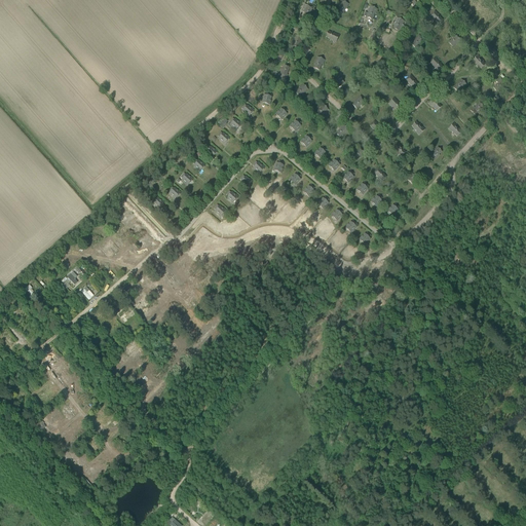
[(337,12),(342,14),(343,14),(346,8),(348,4),(341,1),(338,8),(339,8),(337,12)]
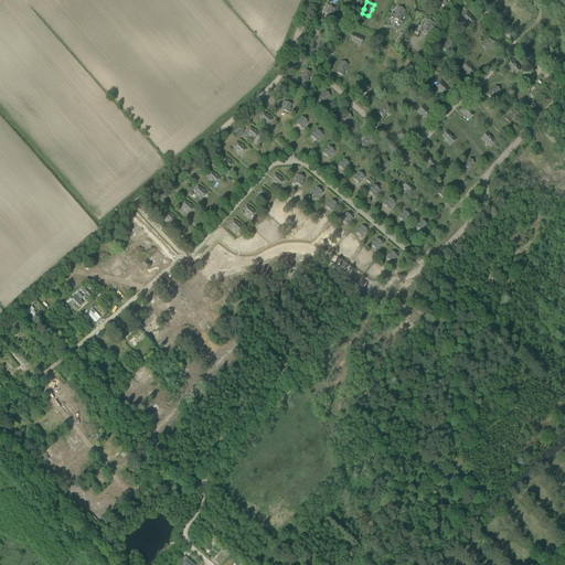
[(327,4),(323,12),(327,14),(326,18),(327,18),(332,20),(333,16),(334,17),(338,8),(332,6),(331,6),(330,7),(327,4)]
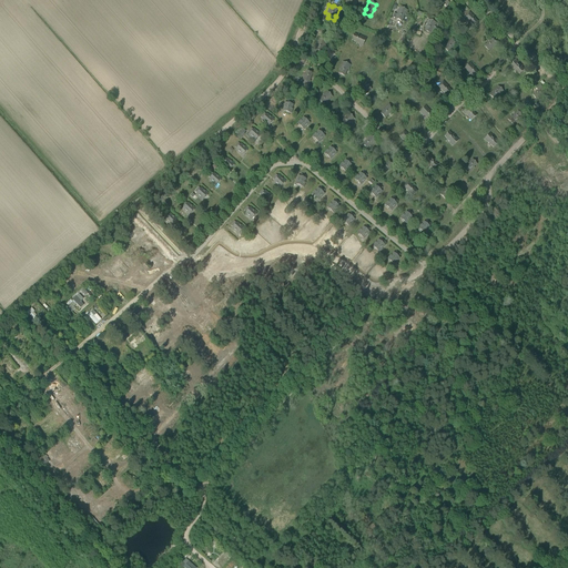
[(395,19),(402,21),(405,14),(406,16),(407,11),(399,7),(396,14),(394,13),(393,18),(396,19),(395,19)]
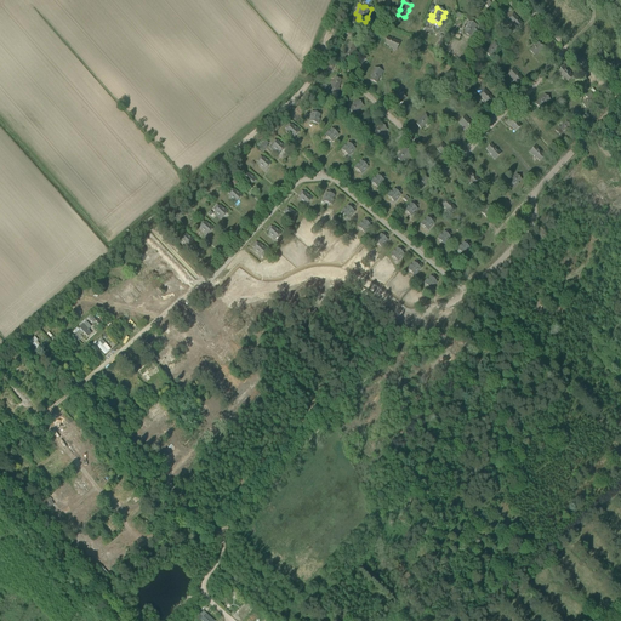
[(523,24),(519,21),(520,20),(513,13),(507,18),(517,29),(523,24)]
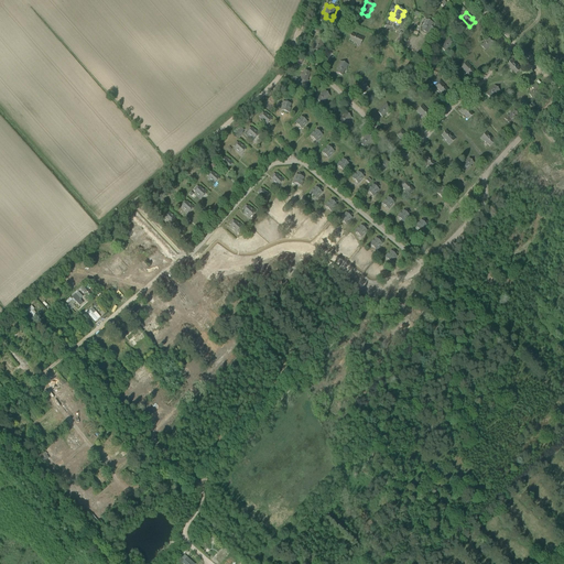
[(425,19),(422,26),(423,28),(421,31),(427,34),(430,26),(431,28),(433,23),(425,19)]
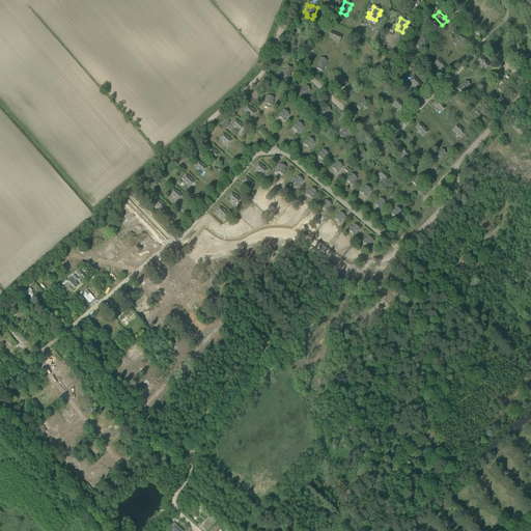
[(329,37),(335,40),(335,42),(339,44),(342,35),(335,32),(335,33),(331,32),(329,37)]
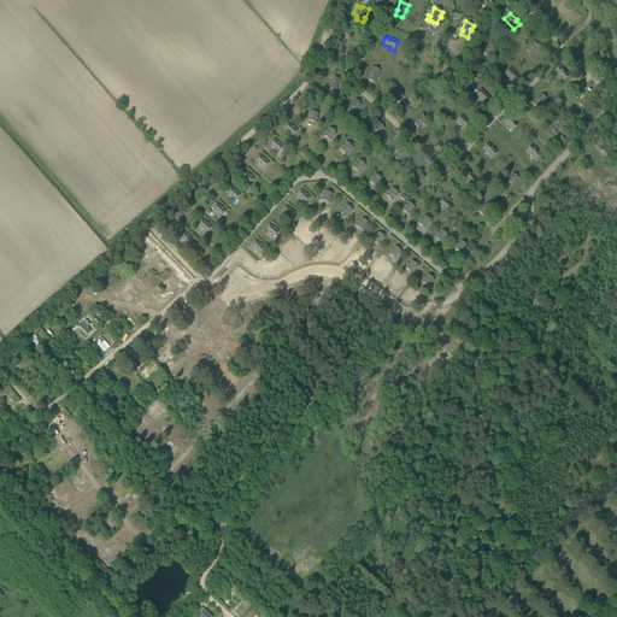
[(344,50),(344,51),(342,54),(350,57),(352,50),(353,51),(356,45),(346,41),(344,50)]
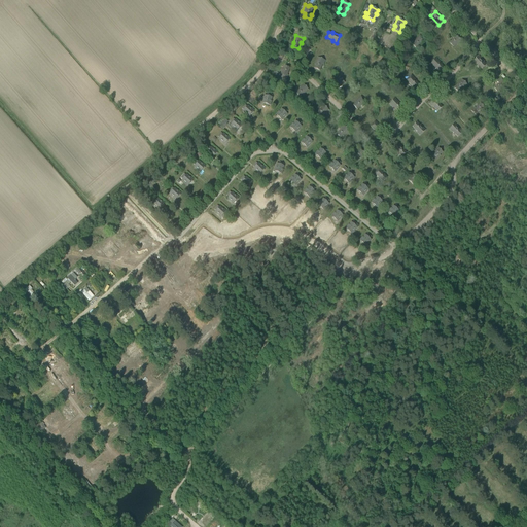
[(412,44),(416,49),(425,40),(420,35),(414,41),(415,42),(412,44)]
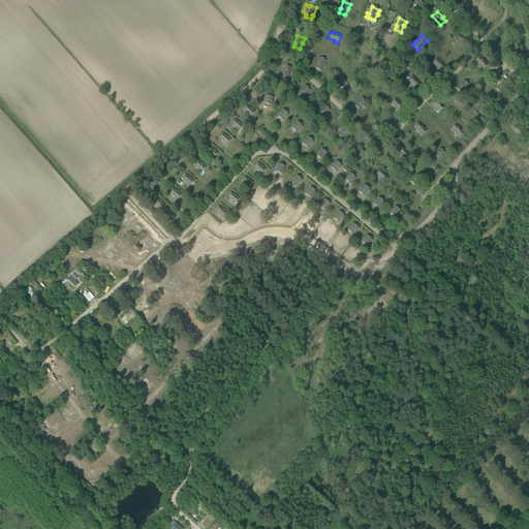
[(452,43),(456,48),(459,44),(459,45),(465,40),(460,35),(452,43)]
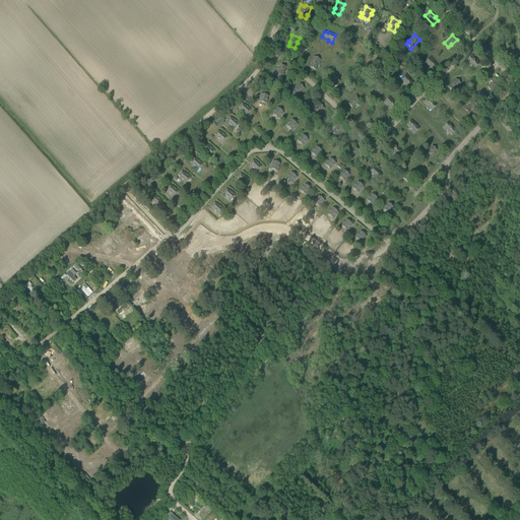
[(471,64),(475,68),(480,64),(477,62),(478,61),(472,55),(467,61),(470,64),(471,64)]
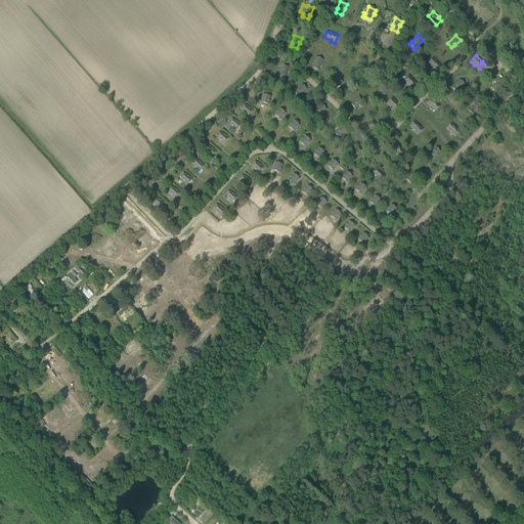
[(313,64),(312,69),(317,71),(322,59),(316,57),(313,64)]
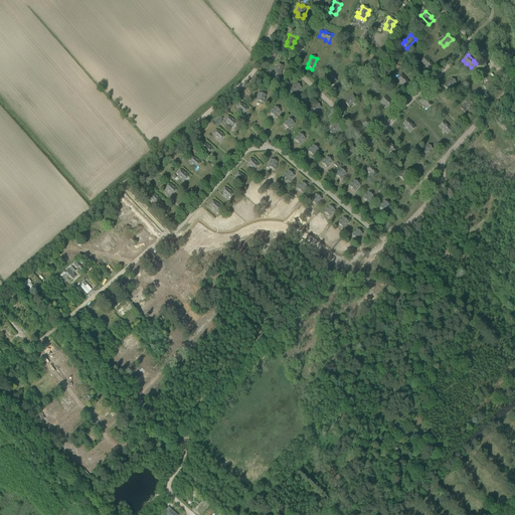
[(434,65),(431,63),(432,62),(426,56),(420,62),(423,65),(424,65),(430,70),(434,65)]
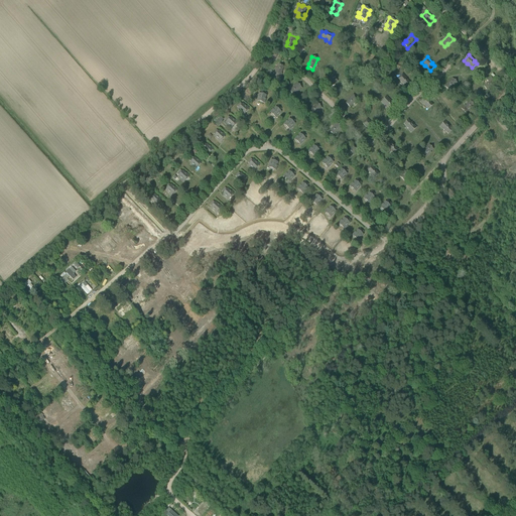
[(277,68),(276,68),(273,76),(280,79),(282,74),(281,74),(284,67),(278,65),(277,68)]
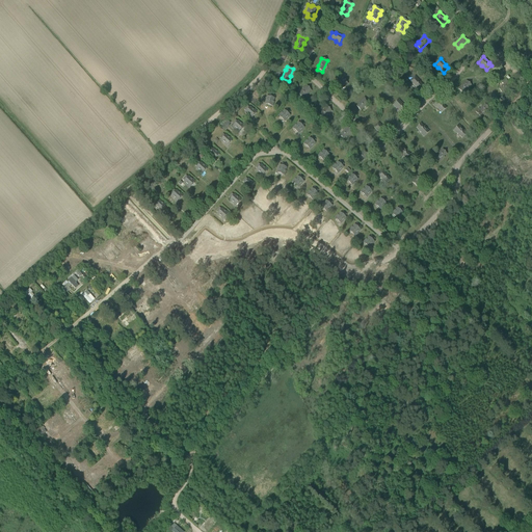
[(409,81),(419,89),(423,85),(420,82),(421,82),(415,76),(409,81)]
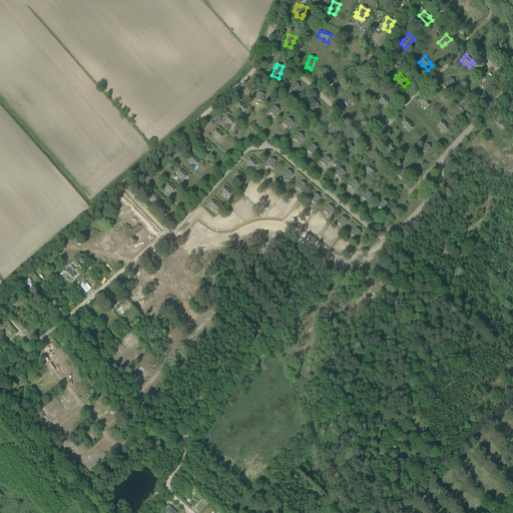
[(323,84),(327,88),(332,83),(333,84),(336,81),(330,75),(325,80),(326,81),(323,84)]
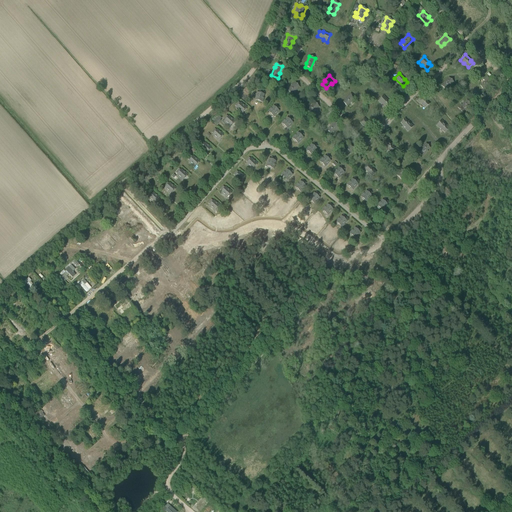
[(444,83),(441,86),(445,90),(450,86),(451,86),(454,83),(449,77),(443,83),(444,83)]
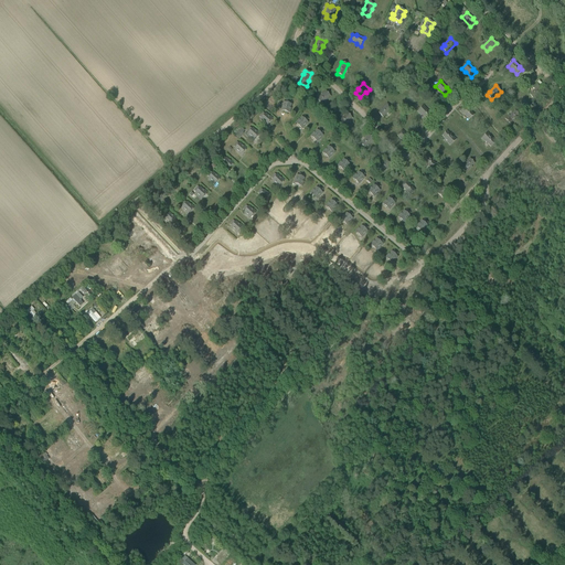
[(530,95),(534,99),(537,96),(537,97),(544,92),(537,85),(534,88),(535,89),(530,95)]
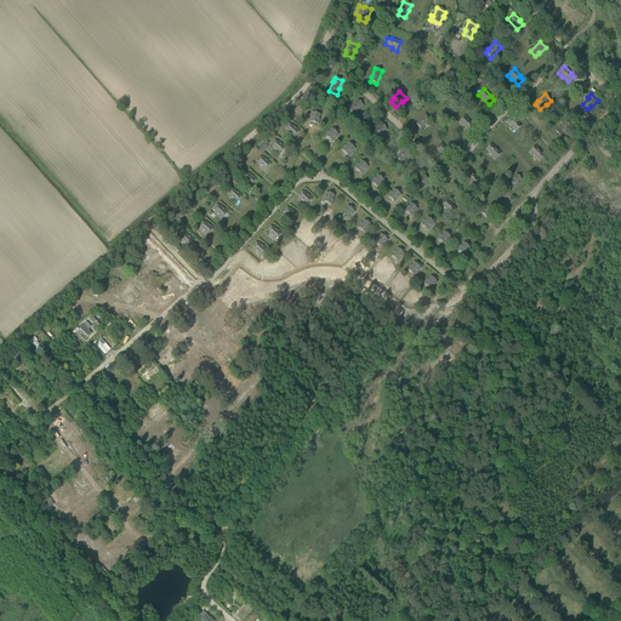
[(348,110),(353,115),(357,112),(357,113),(364,106),(357,100),(353,103),(354,104),(348,110)]
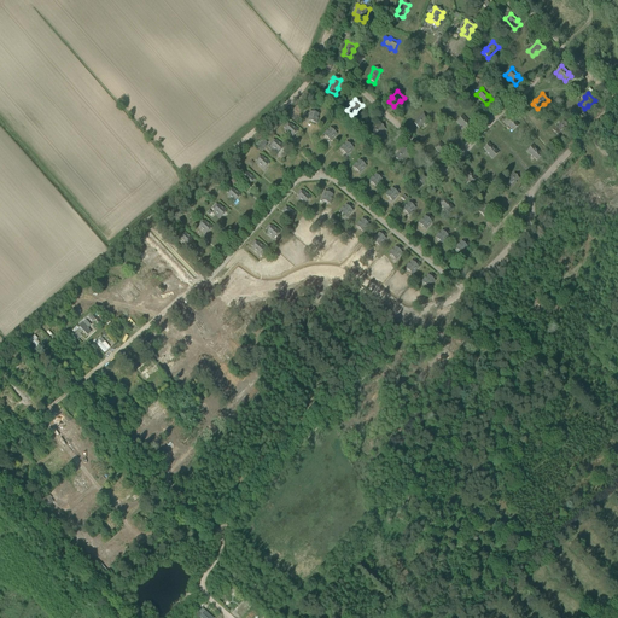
[(312,123),(315,124),(315,123),(316,124),(319,118),(318,118),(319,115),(318,115),(319,111),(313,110),(313,112),(310,112),(308,118),(310,118),(309,122),(312,122),(312,123)]
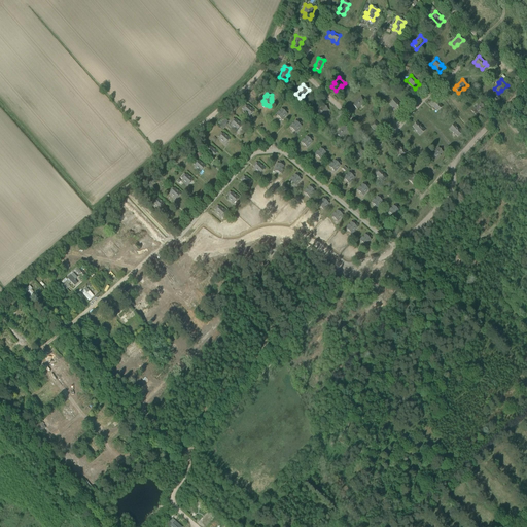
[(353,105),(357,110),(366,101),(361,96),(355,102),(356,102),(353,105)]
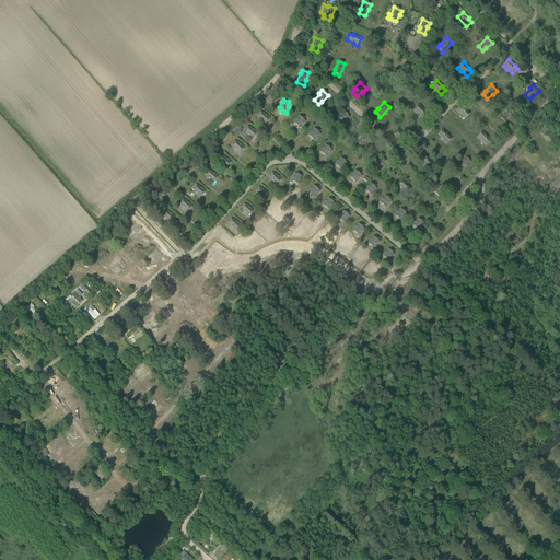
[(459,114),(465,118),(469,114),(467,112),(468,111),(462,104),(455,111),(459,114)]
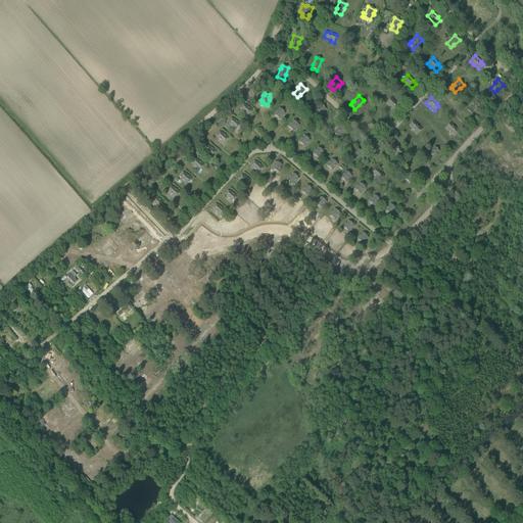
[(389,107),(390,106),(395,111),(399,107),(396,104),(397,103),(392,98),(386,103),(389,107)]
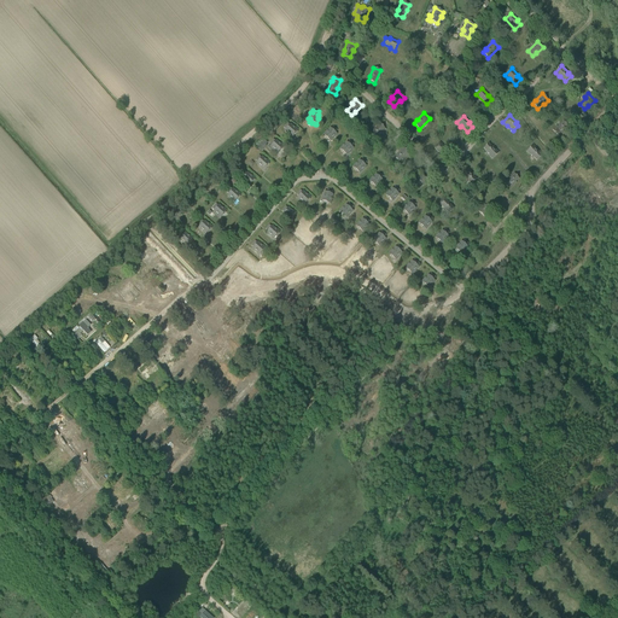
[(553,130),(559,138),(566,130),(565,129),(567,127),(563,121),(558,127),(557,126),(553,130)]
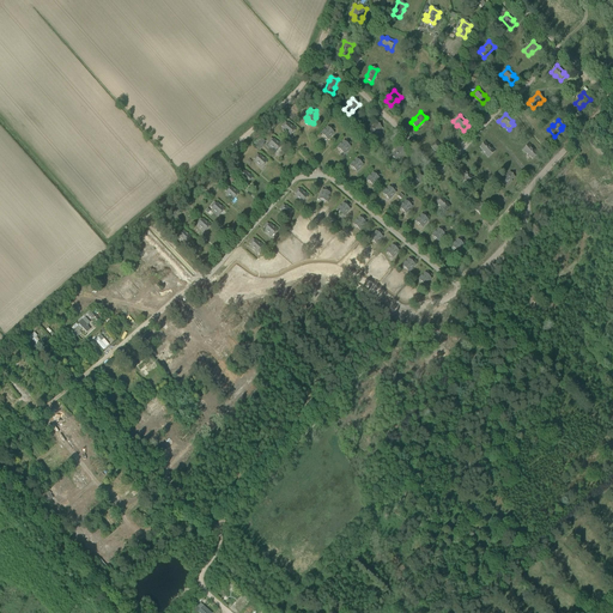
[(287,134),(289,133),(290,135),(292,133),(292,134),(295,131),(296,129),(291,126),(287,123),(287,125),(285,122),(281,127),(284,128),(283,129),(287,134)]
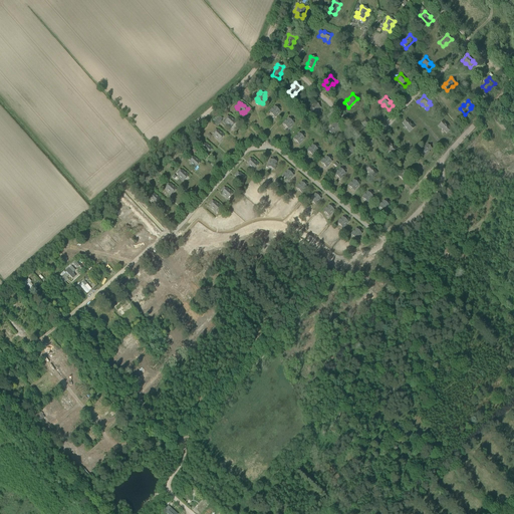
[(315,113),(321,107),(315,102),(307,110),(312,115),(314,112),(315,113)]
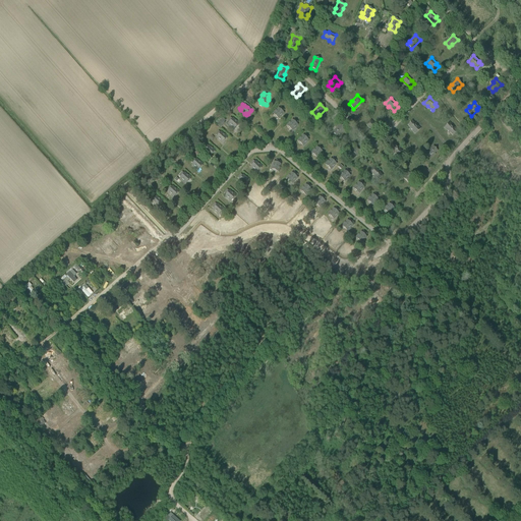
[(284,113),(283,112),(284,110),(280,107),(279,109),(278,108),(276,111),(273,114),(274,115),(273,115),(276,117),(278,118),(279,116),(280,117),(284,113)]
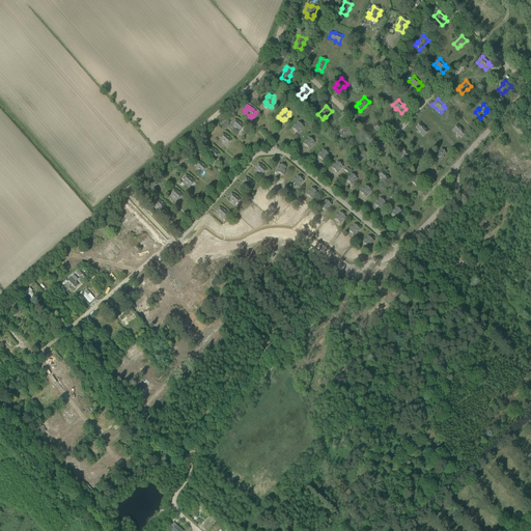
[(227,120),(221,127),(225,131),(228,126),(227,124),(229,122),(227,120)]
